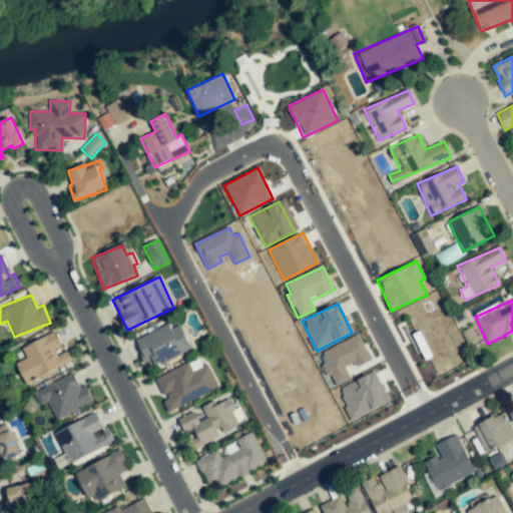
[(134,340),(144,364),(152,360),(154,366),(190,350),(179,325),(169,329),(168,325),(134,340)]
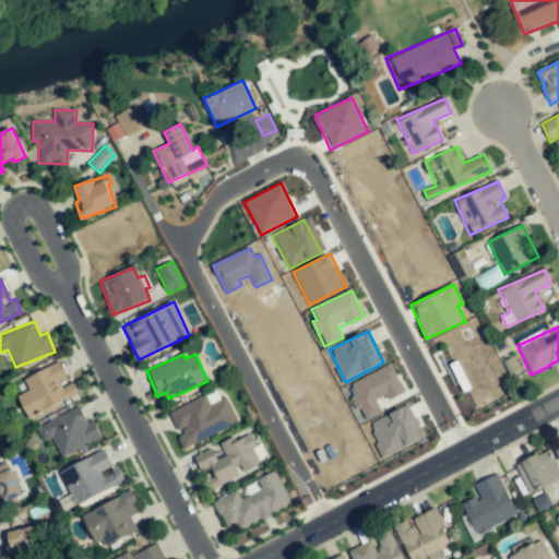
[(26,417),(79,394),(72,380),(68,382),(59,363),(23,378),(28,390),(16,395),(26,417)]
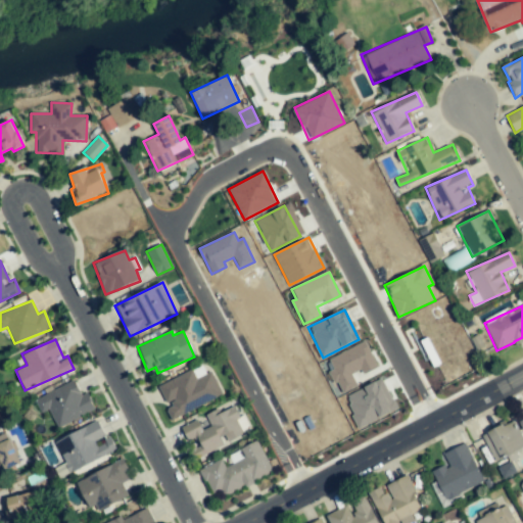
[(377,367),(365,341),(329,359),(334,370),(328,373),(334,384),(337,382),(342,393),(358,386),(351,374),(361,370),(363,374),(377,367)]
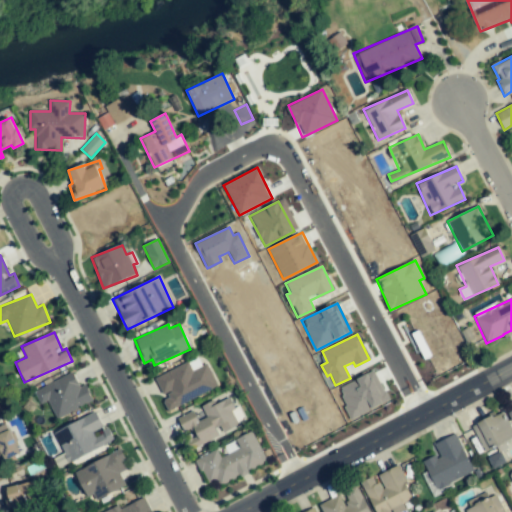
[(154,377),(163,397),(161,398),(167,410),(218,388),(207,363),(201,365),(197,358),(154,377)]
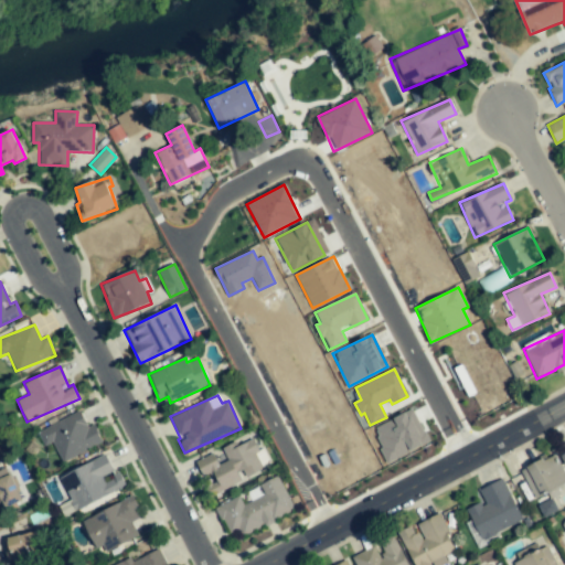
[(427,444),(411,411),(372,429),(388,462),(427,444)]
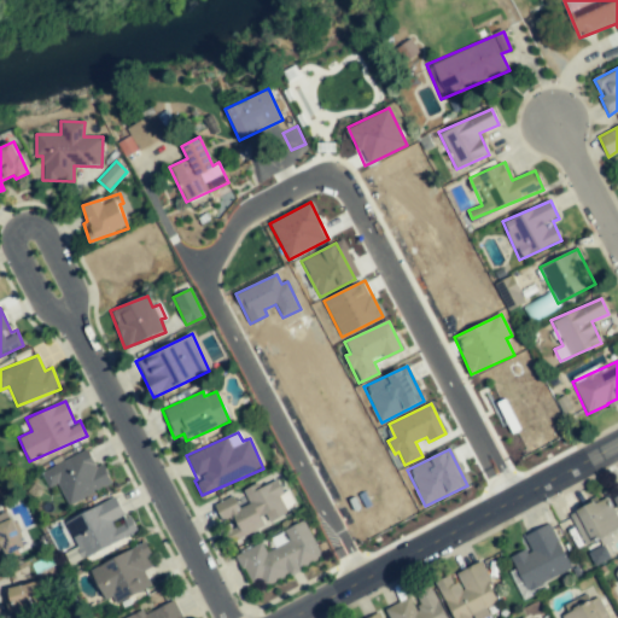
[(112,485),(103,464),(95,466),(88,450),(40,471),(47,488),(58,484),(66,505),(112,485)]
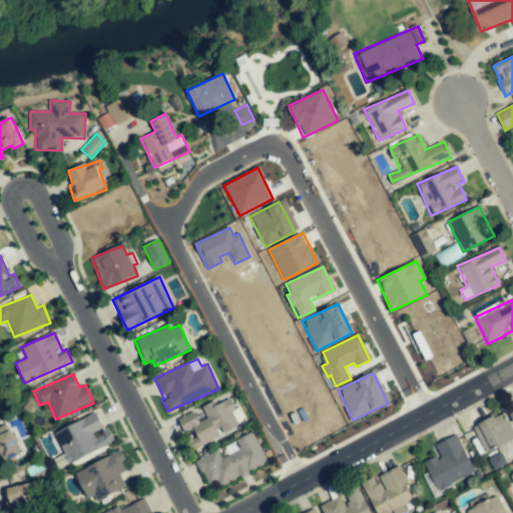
[(178,418),(185,437),(187,436),(192,448),(246,425),(239,406),(233,408),(229,399),(215,405),(213,401),(201,407),(206,419),(198,422),(194,412),(178,418)]
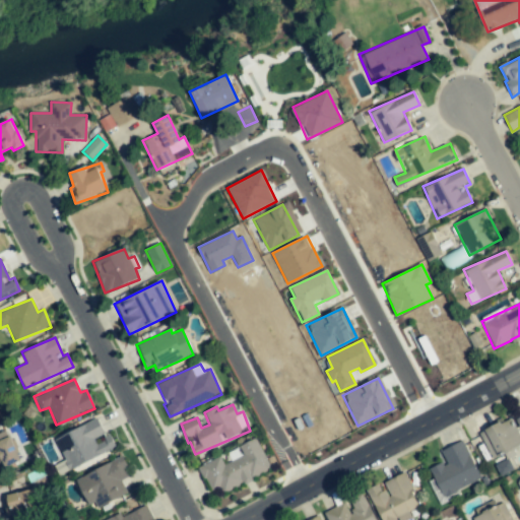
[(492,459),(519,444),(519,437),(510,417),(478,434),(492,459)]
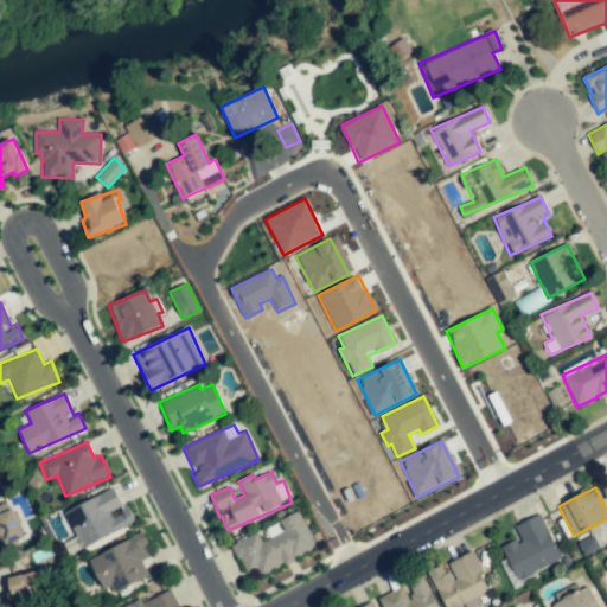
[(136,525),(128,506),(122,509),(115,490),(63,511),(75,538),(64,543),(69,553),(136,525)]
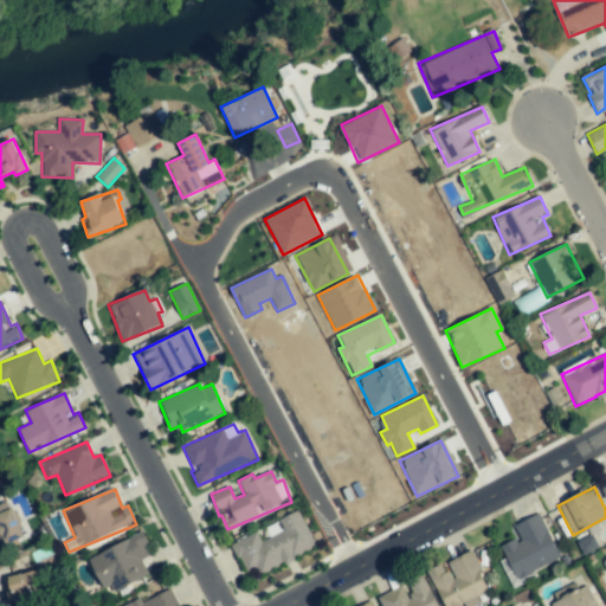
[(316,548),(298,511),(264,527),(269,537),(260,541),(257,533),(232,545),(245,573),(259,566),(263,573),(316,548)]
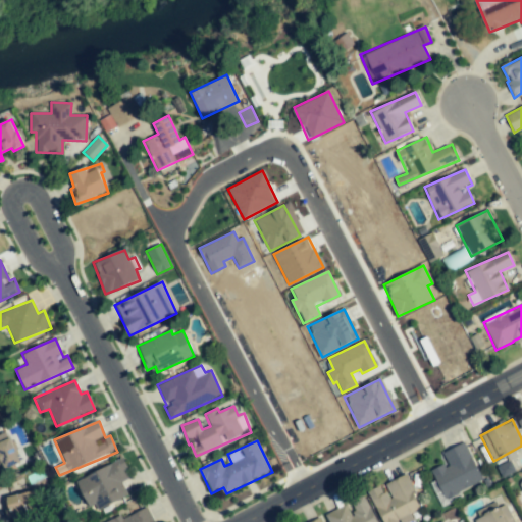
[(482,481),(465,441),(442,453),(448,464),(431,471),(445,499),(482,481)]
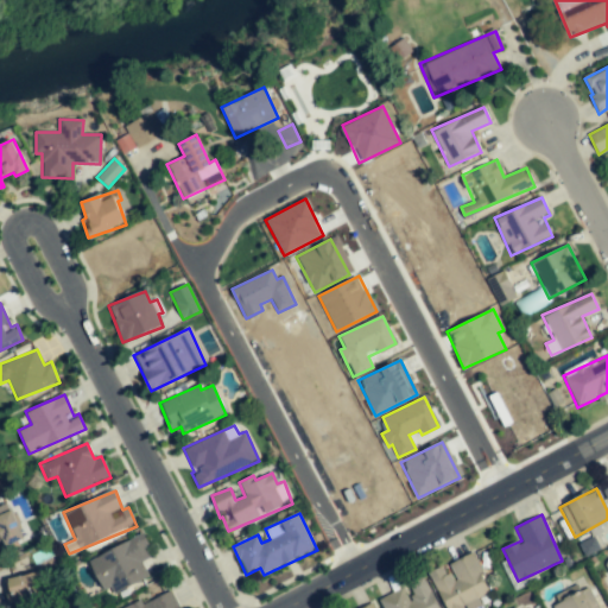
[(88,559),(101,587),(109,583),(114,594),(150,577),(143,562),(150,558),(145,546),(149,545),(144,534),(88,559)]
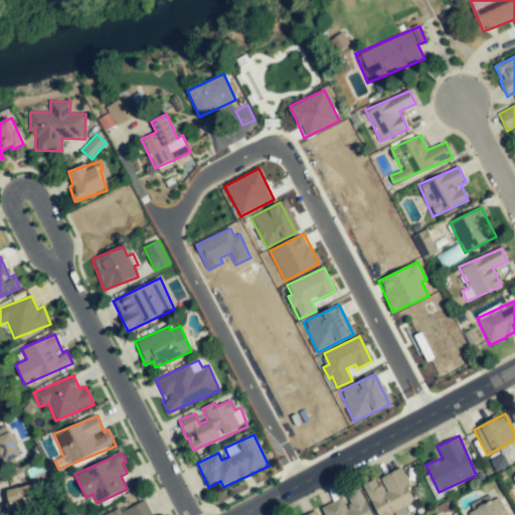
[(376,514),(402,514),(408,513),(405,506),(414,502),(400,468),(379,477),(382,485),(377,487),(374,481),(363,485),(376,514)]
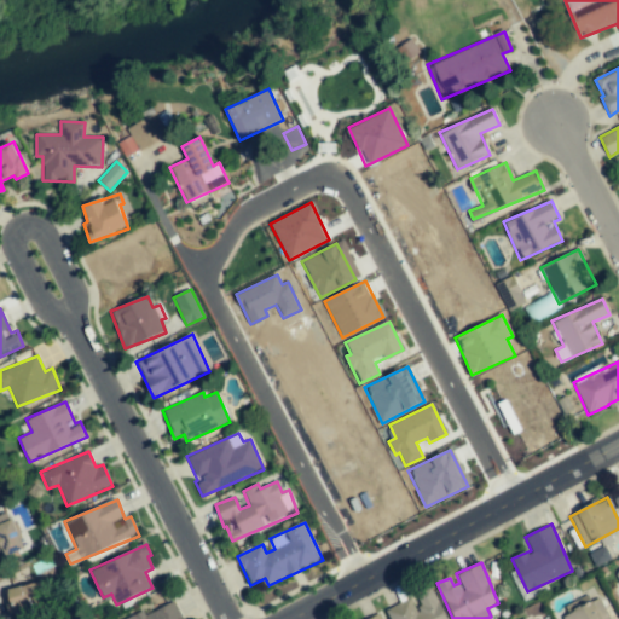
[(11,618),(50,614),(46,583),(6,588),(11,618)]
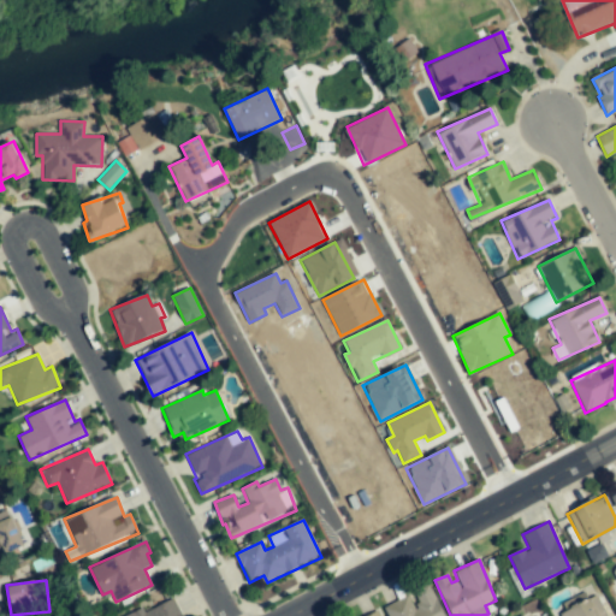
[(384,605),(389,615),(443,615),(428,585),(410,593),(384,605)]
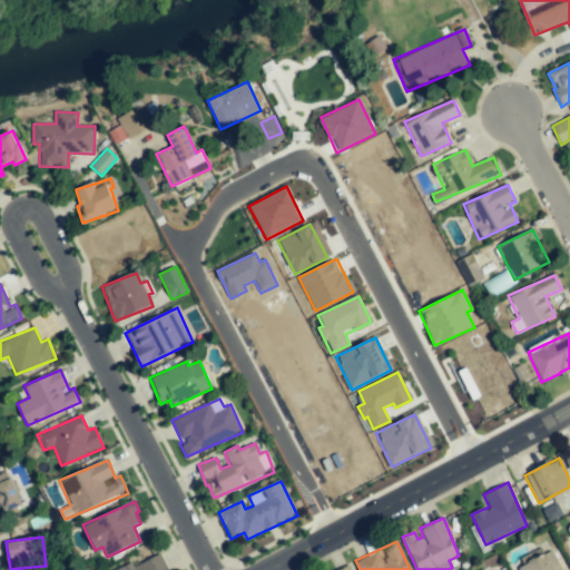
[(561,569),(551,550),(517,569),(561,569)]
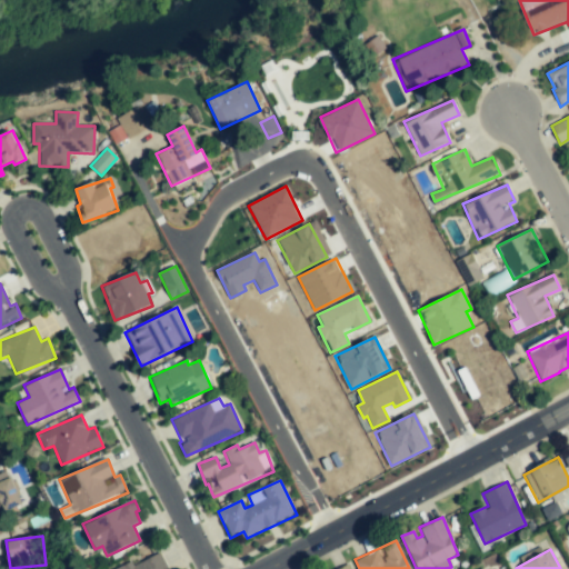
[(131,561),(115,568),(168,568),(160,552),(133,566),(131,561)]
